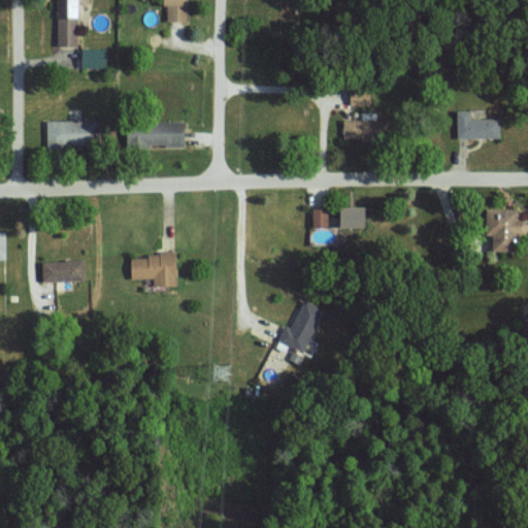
[(79,0),(57,0),(57,44),(79,45),(79,0)]
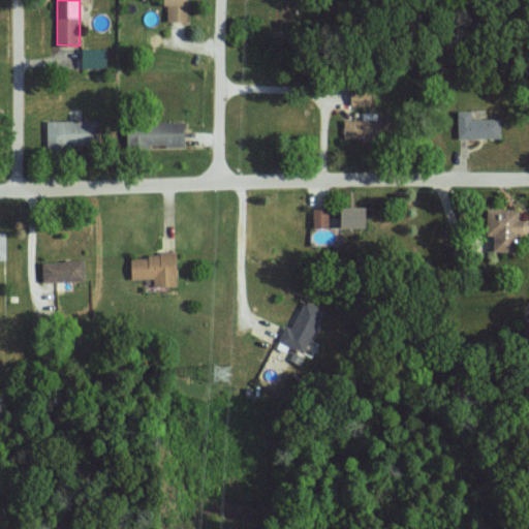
[(186,0),(166,0),(167,21),(187,21),(186,0)]
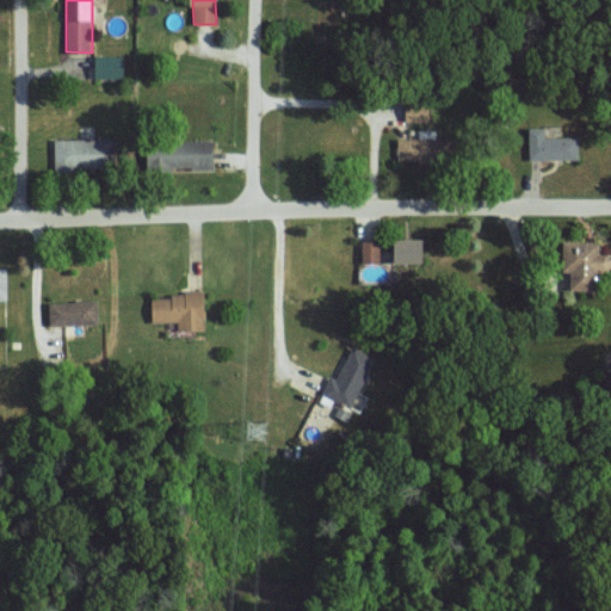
[(124,78),(124,55),(96,55),(96,78),(124,78)]
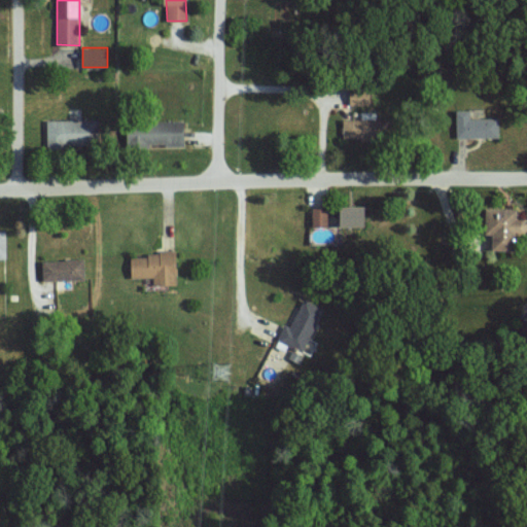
[(371,88),(350,89),(351,104),(372,104),(371,88)]
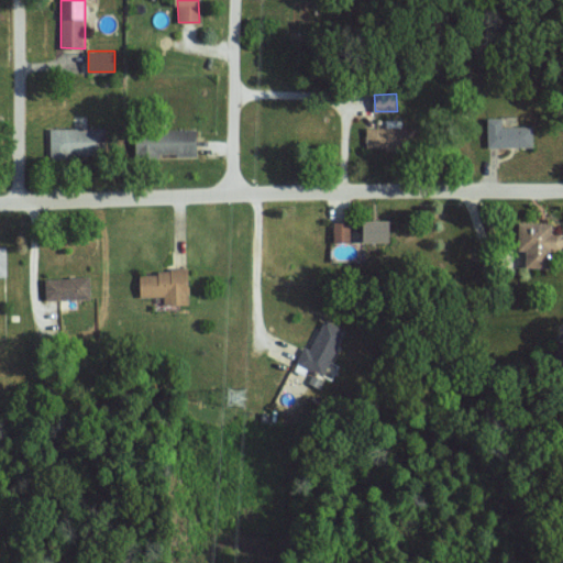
[(533,145),(533,125),(503,125),(501,117),(487,118),(488,146),(533,145)]
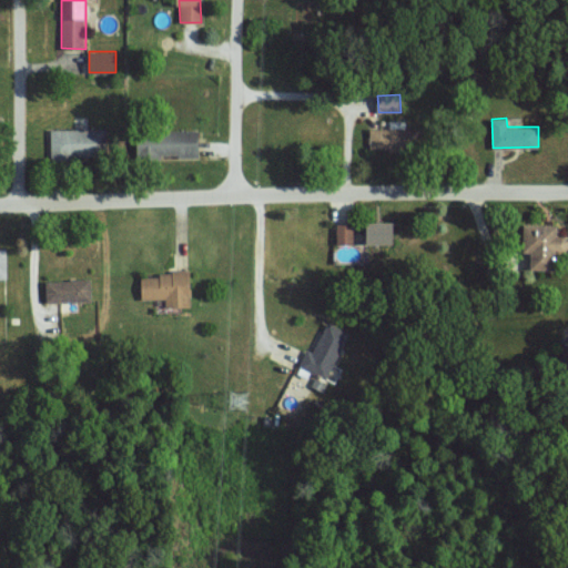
[(369,146),(402,146),(402,128),(369,128),(369,146)]
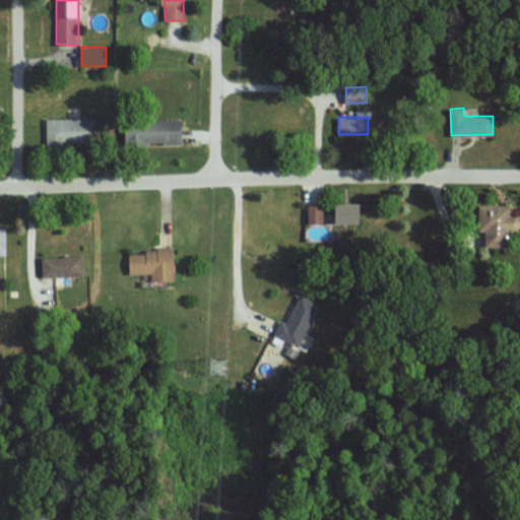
[(47,119),(47,145),(92,144),(92,129),(98,129),(98,118),(47,119)]
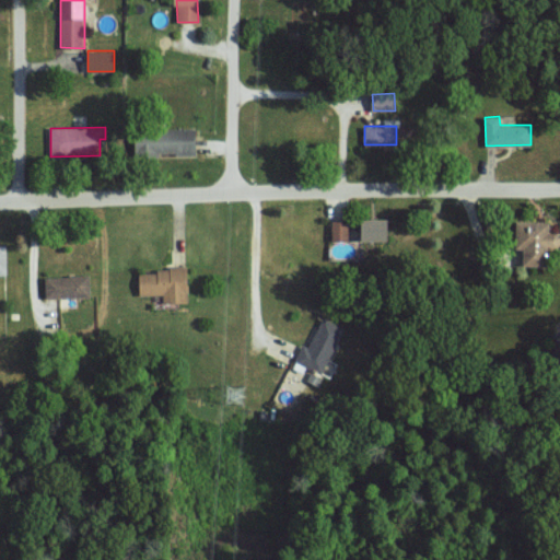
[(197,154),(196,129),(136,129),(136,155),(197,154)]
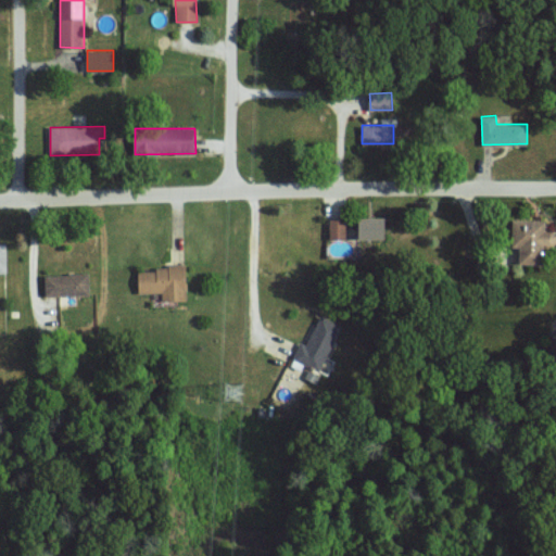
[(388,239),(388,216),(361,217),(362,239),(388,239)]
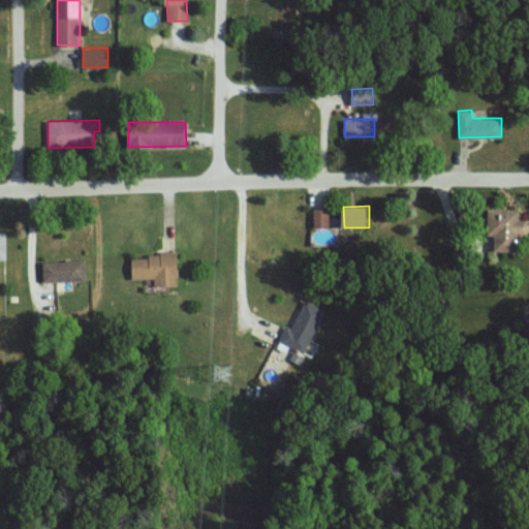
[(330,227),(330,208),(314,208),(314,227),(330,227)]
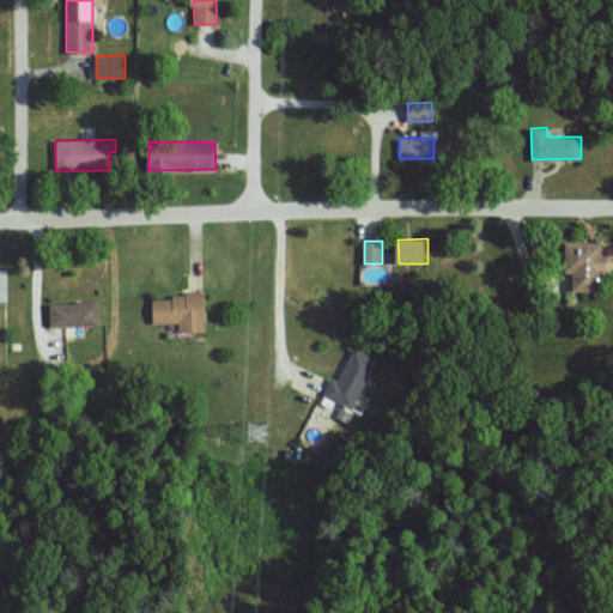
[(574,290),(601,290),(601,271),(612,271),(612,254),(602,254),(602,243),(565,243),(565,272),(574,272),(574,290)]
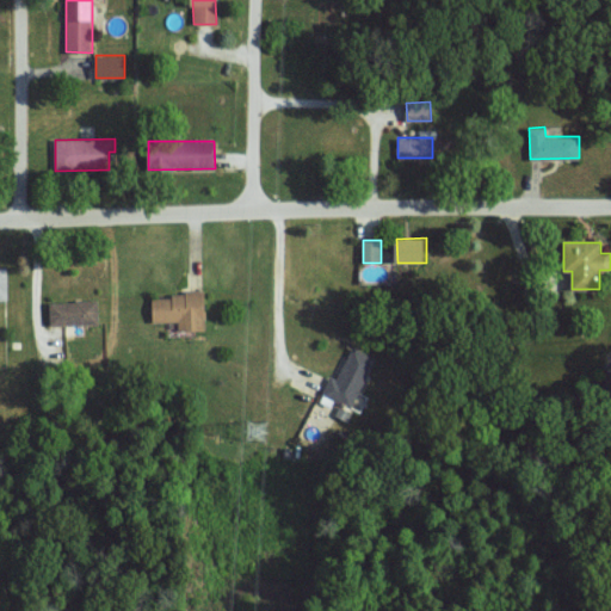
[(178,329),(205,329),(204,292),(152,294),(153,322),(178,321),(178,329)]
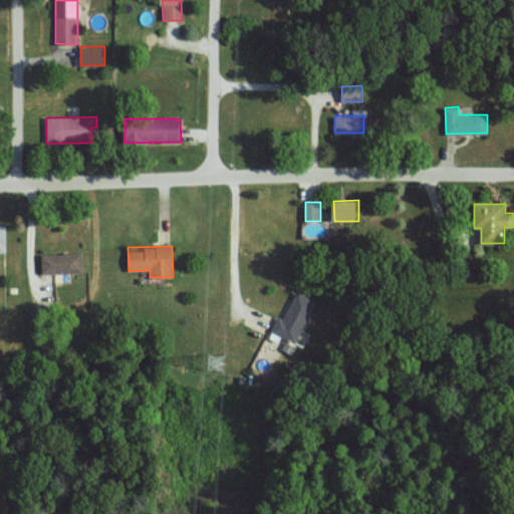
[(83,272),(83,252),(41,254),(42,273),(83,272)]
